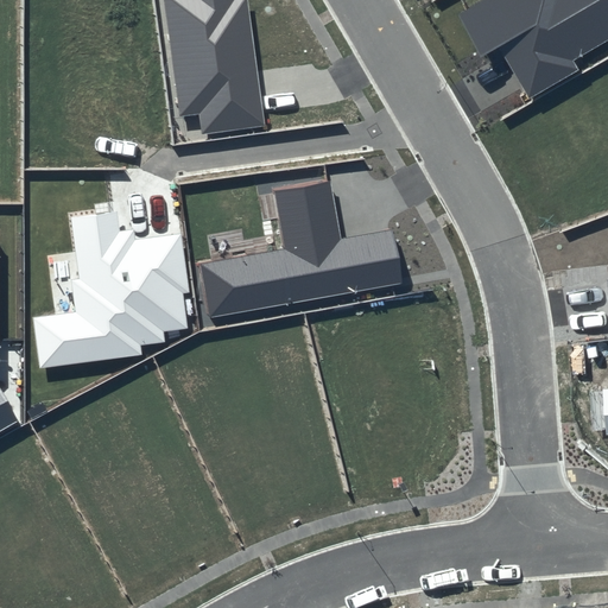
[(164,0),(179,118),(198,115),(201,134),(265,125),(247,0),(164,0)]
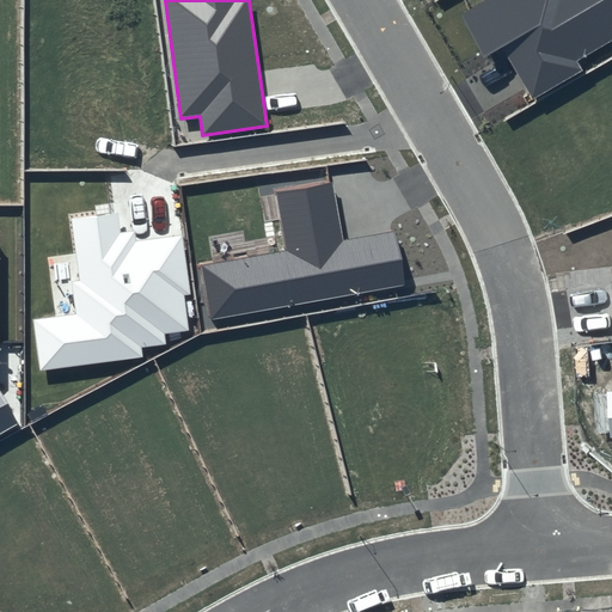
[(611,41),(611,0),(489,0),(463,16),(485,56),(502,48),(533,99),(582,71),(576,62),(611,41)]
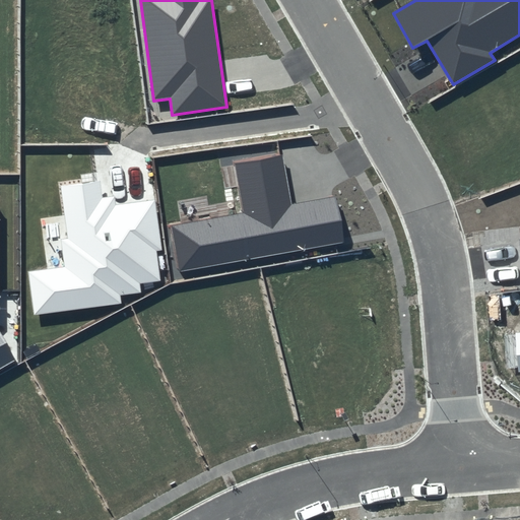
[(244,213),(172,226),(180,272),(344,243),(335,197),(289,204),(280,153),(234,161),(244,213)]
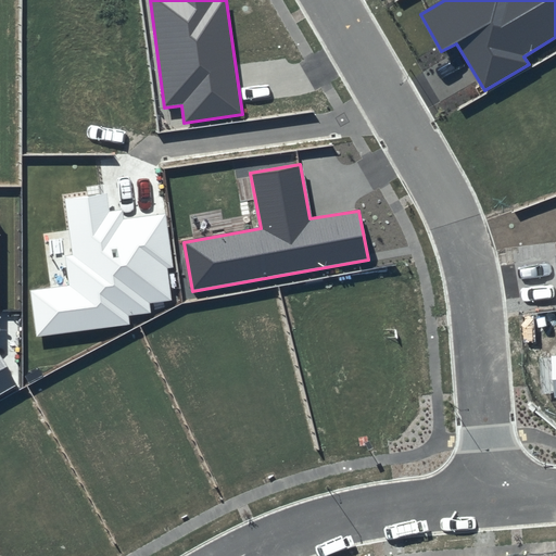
[(30,290),(36,337),(128,325),(127,316),(150,313),(149,304),(172,301),(167,268),(173,267),(165,213),(124,219),(123,210),(110,212),(106,192),(66,198),(73,255),(65,256),(70,286),(30,290)]
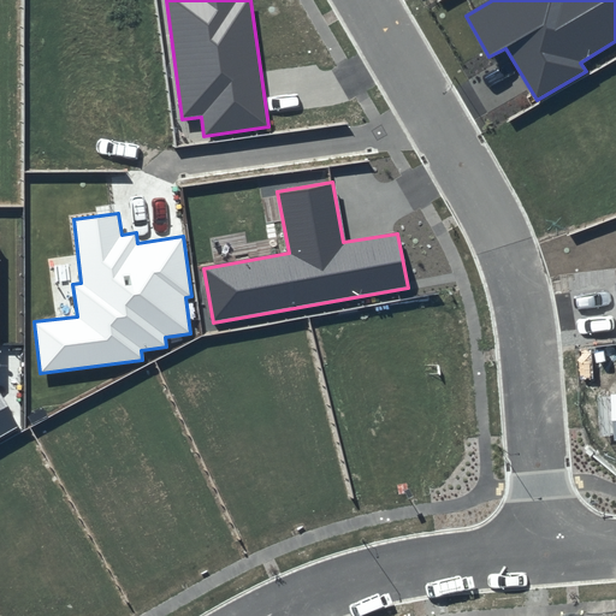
[(0,437),(18,427),(0,391),(0,437)]
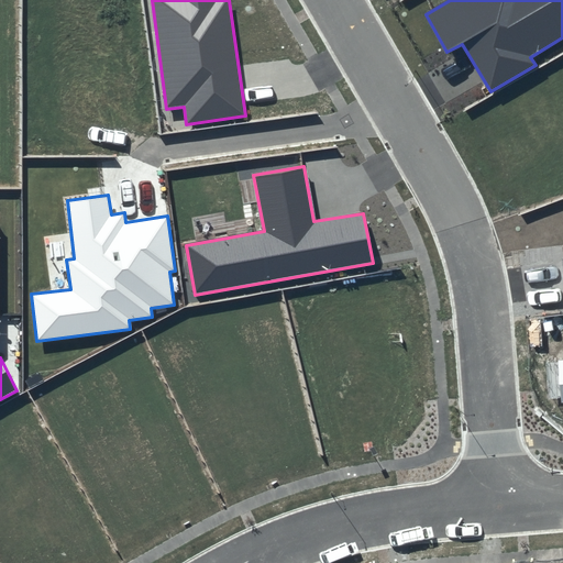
All buildings are outlined.
